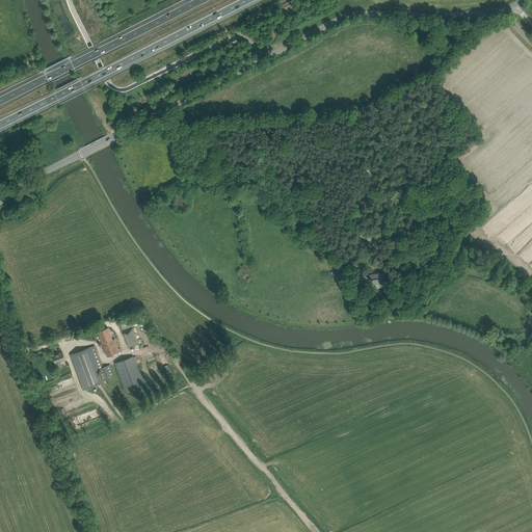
[(384,283),(382,274),(379,274),(378,273),(369,274),(370,281),(372,281),(373,284),(384,283)]
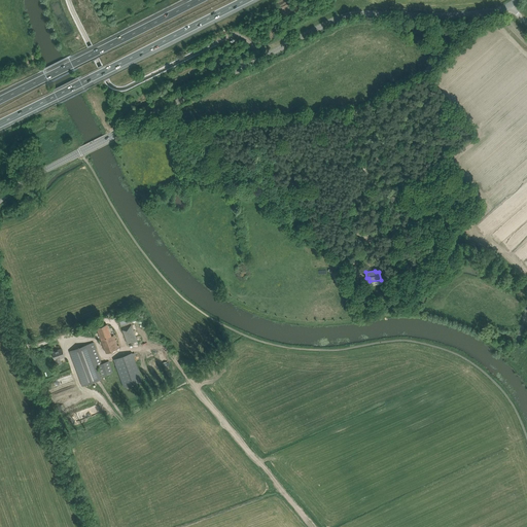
[(140,309),(117,317),(120,325),(144,317),(140,309)]
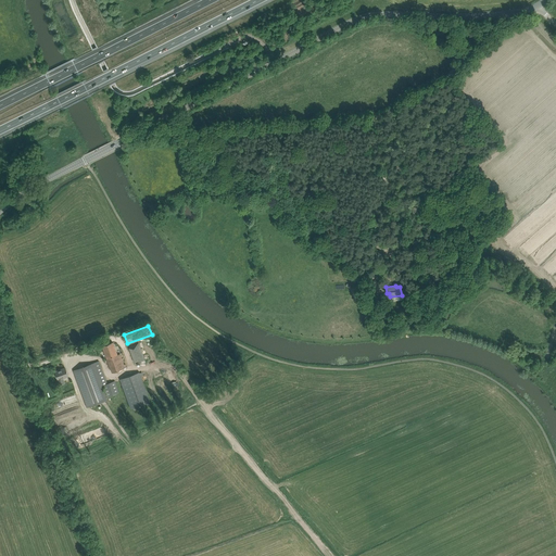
[(125,364),(124,365),(119,354),(117,355),(113,342),(102,346),(112,373),(126,367),(125,364)]
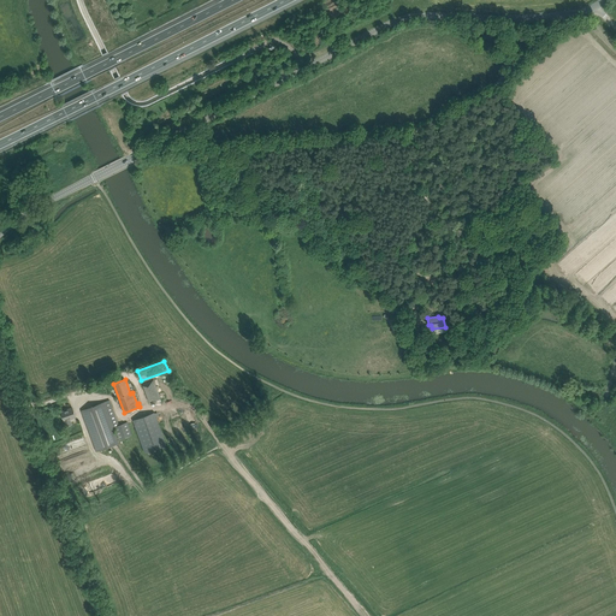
[(154,380),(143,384),(150,403),(161,400),(154,380)]
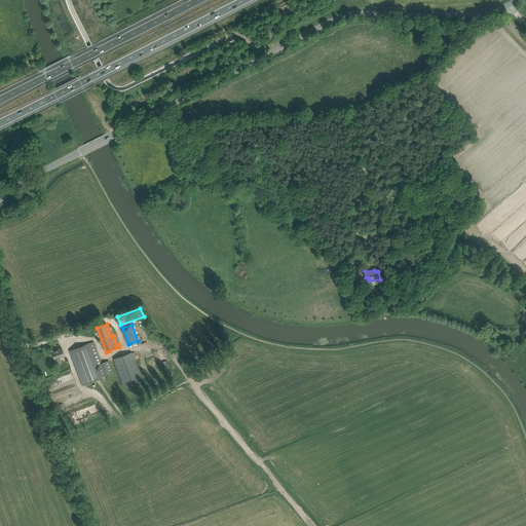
[(98,365),(102,363),(94,341),(88,343),(97,365),(98,365)]
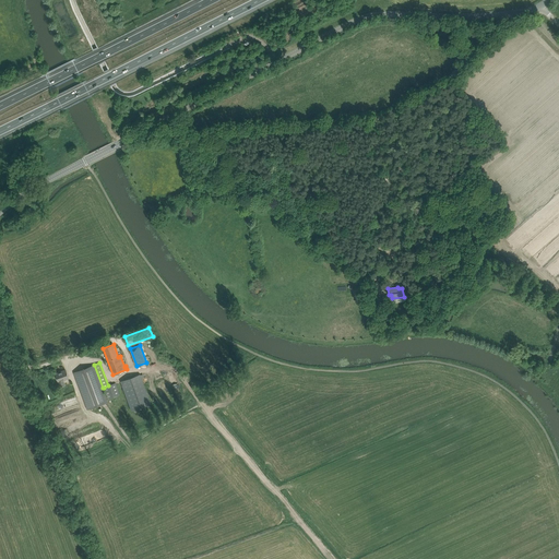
[(94,365),(73,372),(87,409),(108,402),(103,388),(94,365)]
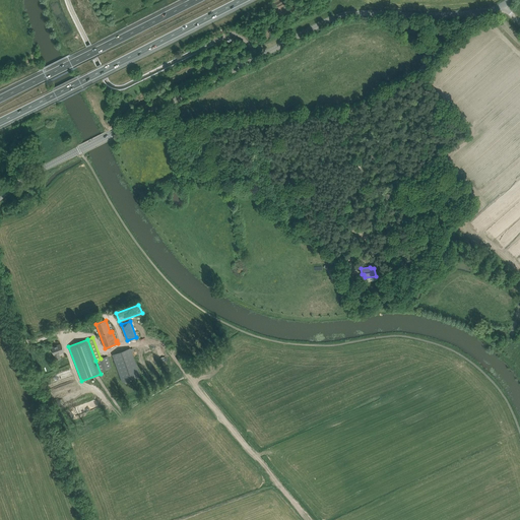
[(56,361),(60,359),(58,353),(64,351),(61,344),(52,347),(54,355),(55,355),(56,361)]
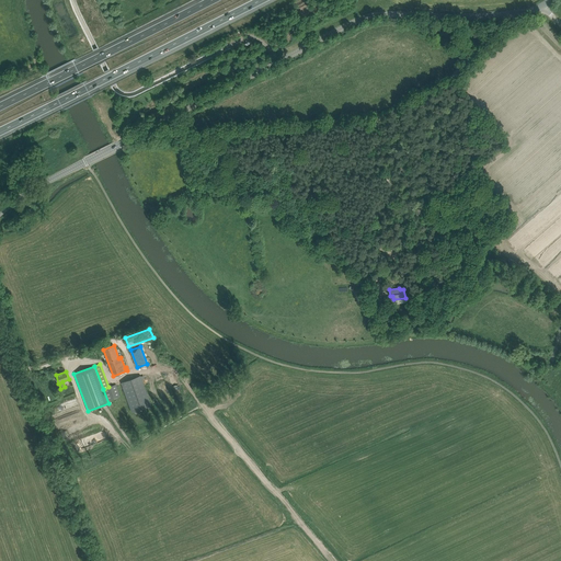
[(121,382),(132,413),(151,405),(140,376),(121,382)]
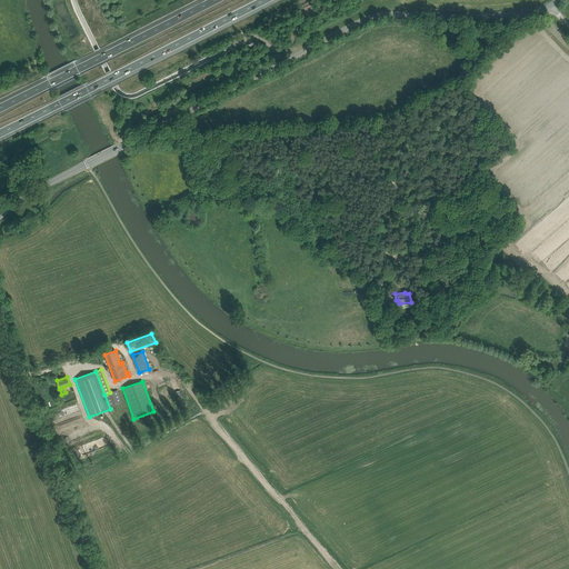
[(118,390),(110,392),(106,395),(110,407),(122,402),(118,390)]
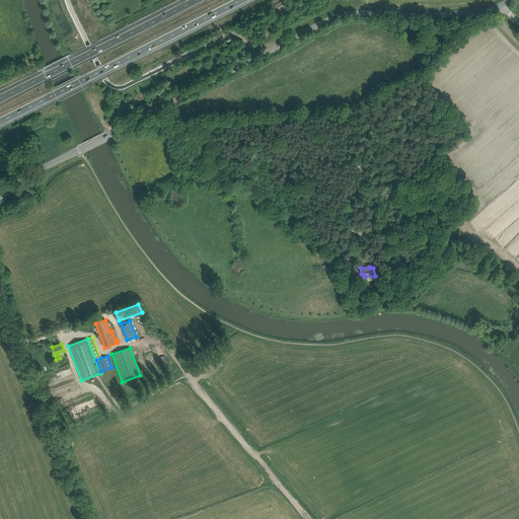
[(65,369),(49,374),(51,379),(73,372),(71,367),(68,368),(69,372),(66,373),(65,369)]
